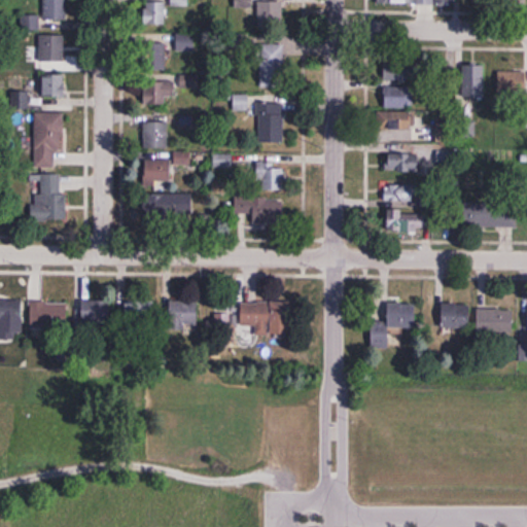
[(65,0),(41,0),(41,19),(66,19),(65,0)]
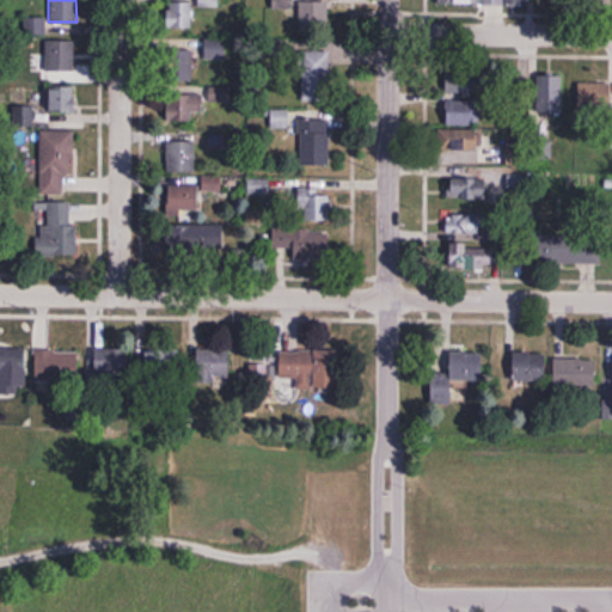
[(193,29),(193,0),(167,0),(167,29),(193,29)]
